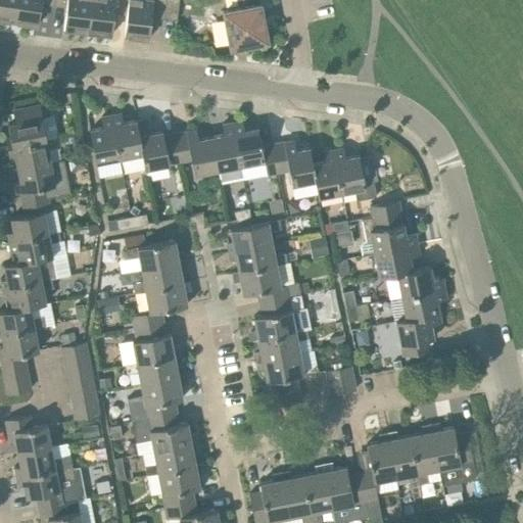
[(0,0),(0,19),(13,21),(16,0),(0,0)]
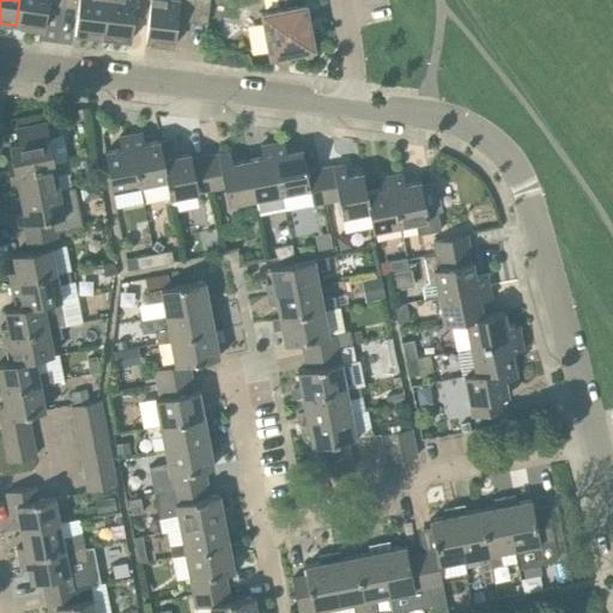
[(19,0),(16,25),(44,30),(48,5),(64,7),(64,0),(19,0)]
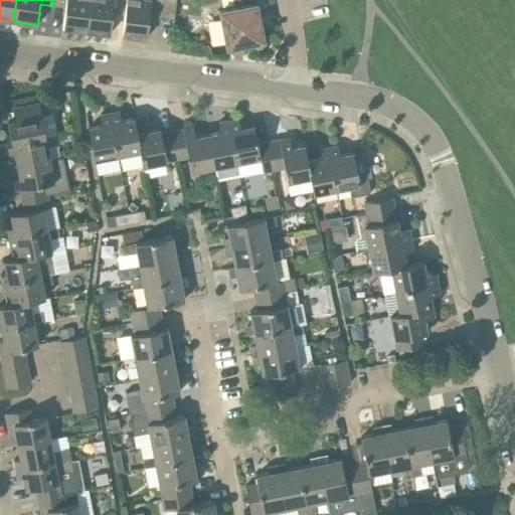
[(53,0),(53,6),(65,7),(62,28),(87,31),(90,0),(53,0)]
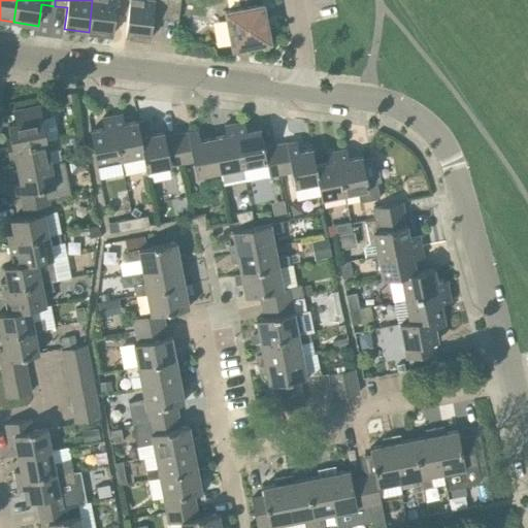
[(92,0),(89,32),(113,35),(116,13),(128,14),(129,14),(130,0),(92,0)]
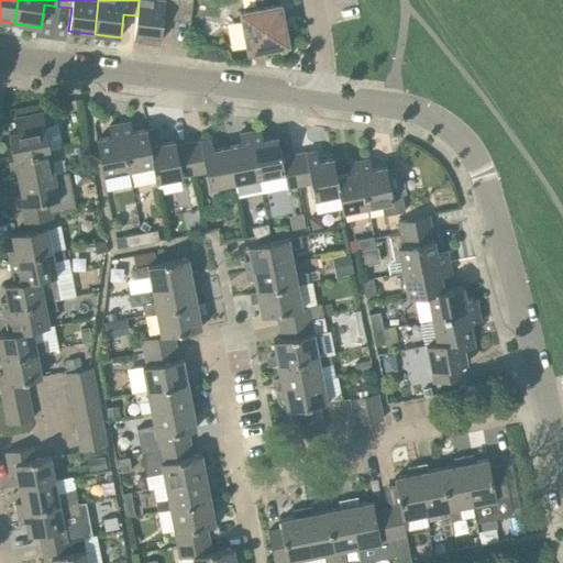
[(139,0),(138,15),(136,15),(134,39),(161,42),(163,19),(177,21),(178,0),(164,0),(165,1),(157,0),(139,0)]
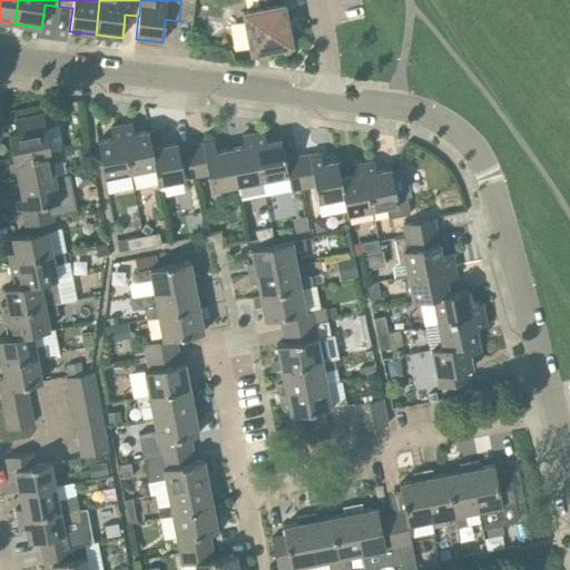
[(180,0),(179,21),(193,22),(195,0),(180,0)]
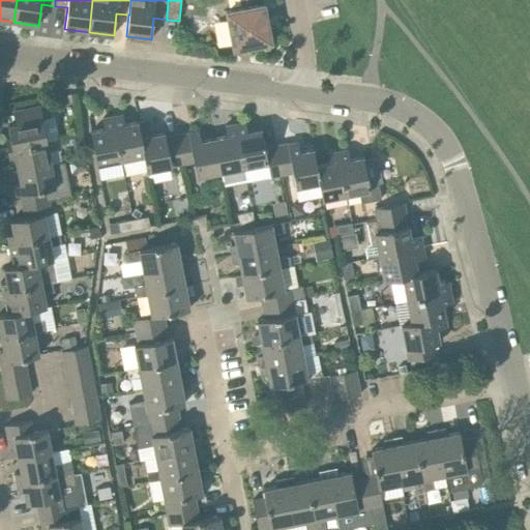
[(234,50),(271,41),(264,4),(263,0),(240,0),(242,8),(226,11),(234,50)]
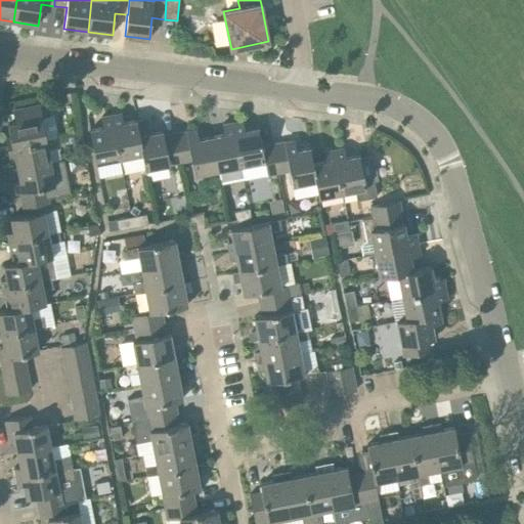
[(7,148),(47,140),(56,138),(59,138),(54,116),(43,119),(40,105),(14,111),(16,123),(8,125),(11,138),(6,139),(7,148)]
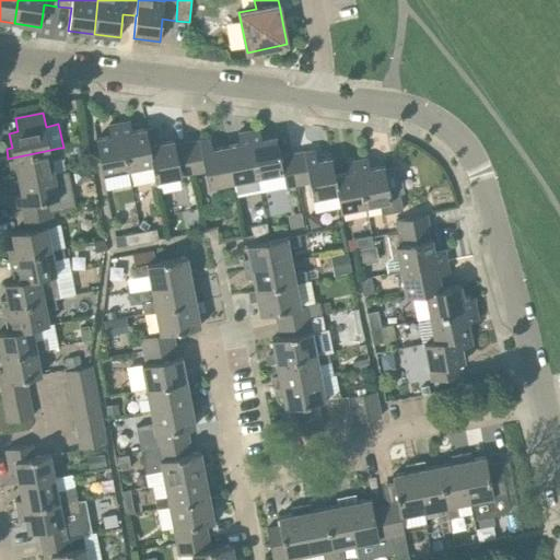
[(128,170),(152,165),(154,164),(148,135),(147,129),(132,132),(130,121),(119,124),(128,170)]
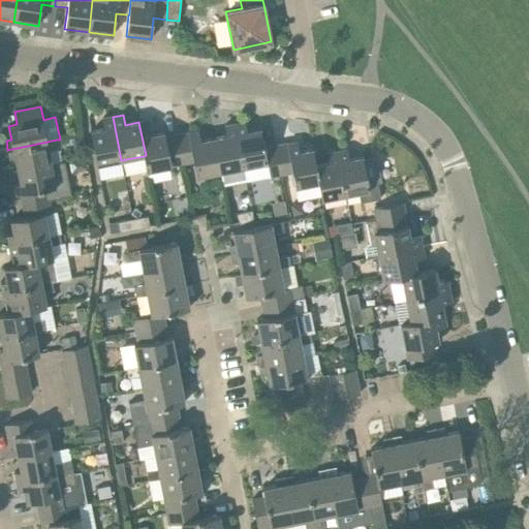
[(121,160),(113,117),(102,118),(104,128),(91,131),(97,164),(121,160)]
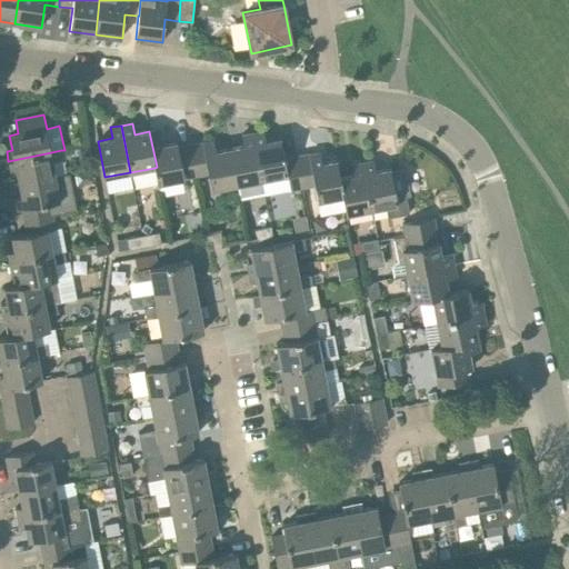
[(253,133),(263,190),(265,196),(302,188),(297,157),(285,159),(281,139),(266,142),(263,131),(253,133)]
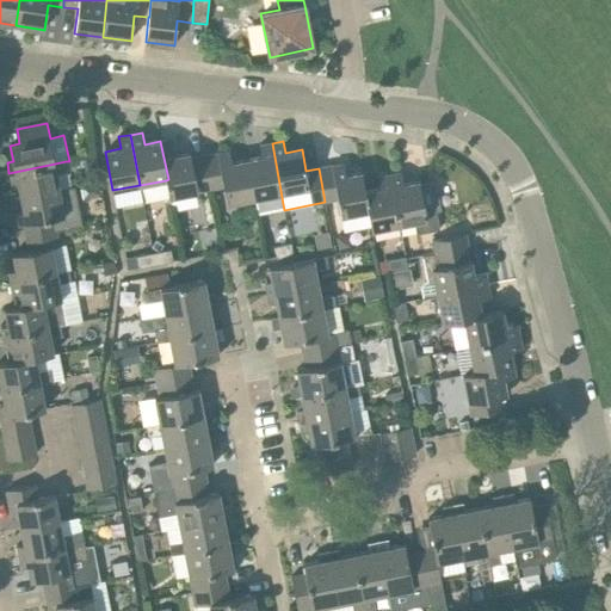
[(250,160),(257,198),(259,209),(283,204),(272,143),(260,146),(263,158),(250,160)]
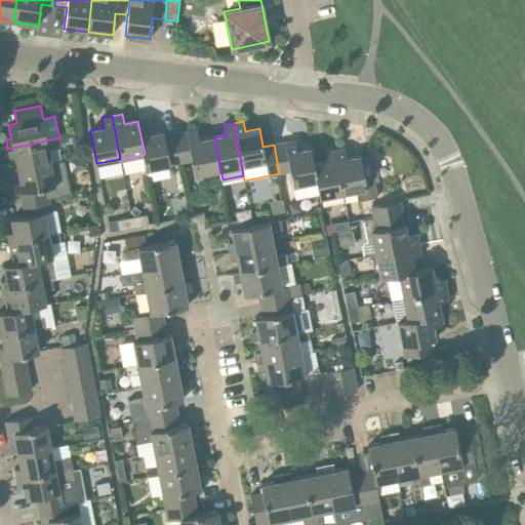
[(146,170),(182,163),(175,134),(164,136),(164,131),(150,134),(148,124),(138,126),(145,154),(143,155),(146,170)]
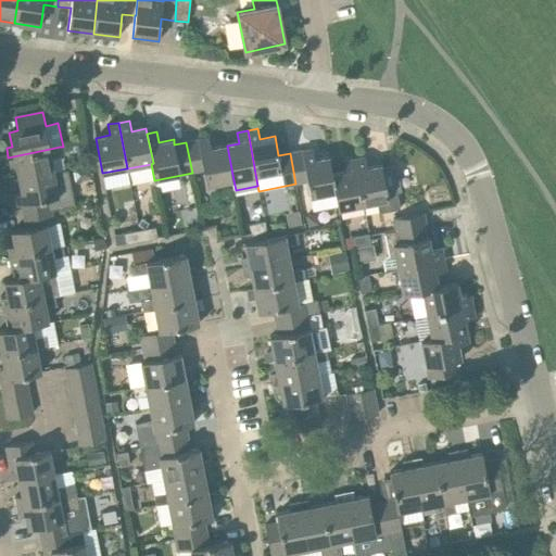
[(186,142),(192,173),(203,171),(206,186),(234,180),(227,146),(211,149),(209,138),(186,142)]
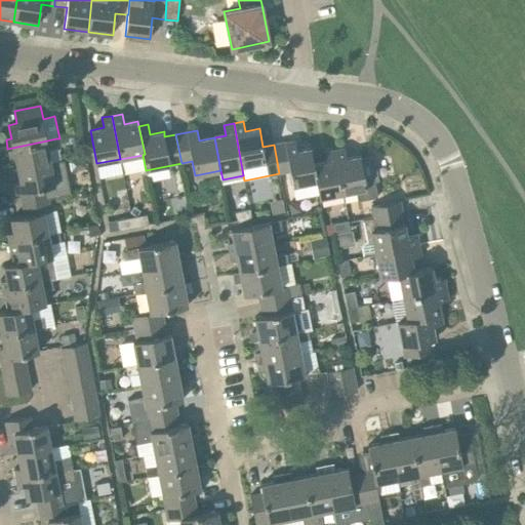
[(74,148),(84,146),(81,134),(72,135),(74,148)]
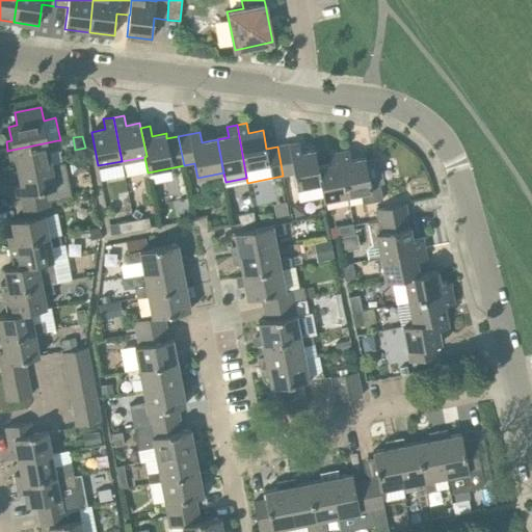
[(57,140),(48,142),(7,151),(9,160),(16,159),(18,171),(51,165),(49,152),(59,150),(57,140)]
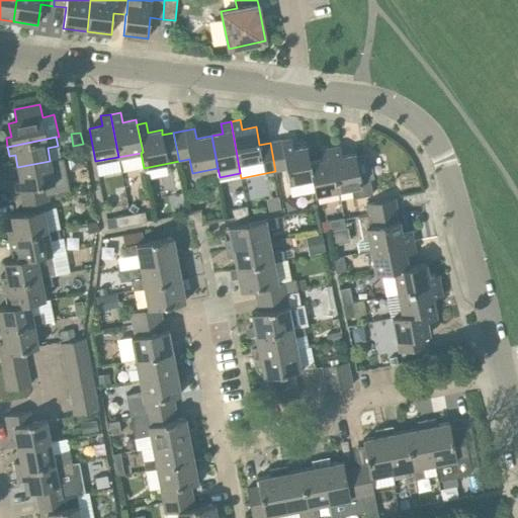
[(270,143),(275,171),(286,169),(289,183),(312,179),(314,178),(311,163),(307,146),(293,149),(291,139),(270,143)]
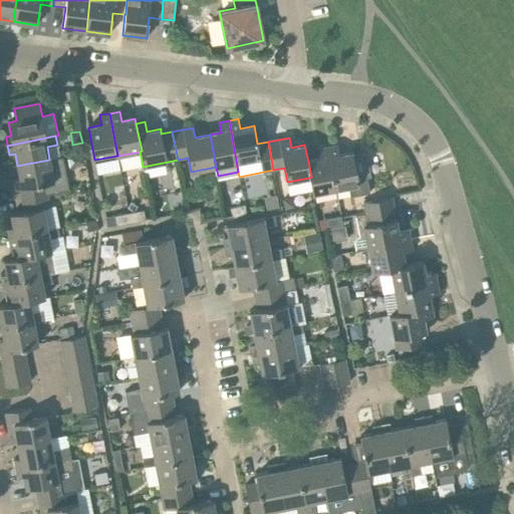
[(327,148),(336,190),(348,187),(350,197),(370,193),(367,177),(370,176),(366,157),(354,160),(353,153),(339,156),(337,146),(327,148)]
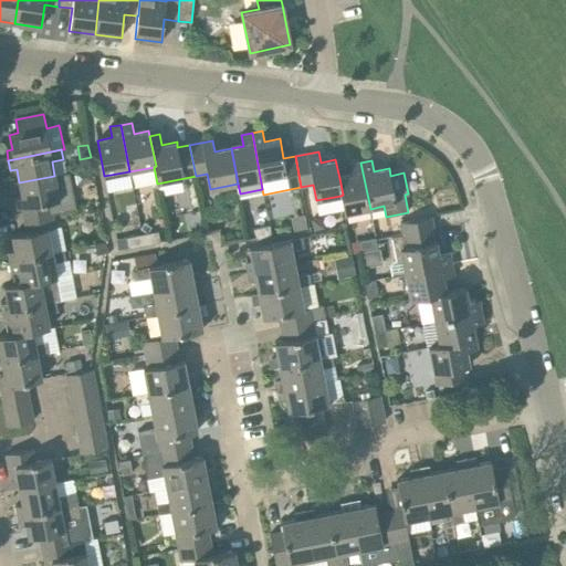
[(343,195),(341,196),(345,213),(370,209),(360,163),(350,164),(353,175),(339,178),(343,195)]
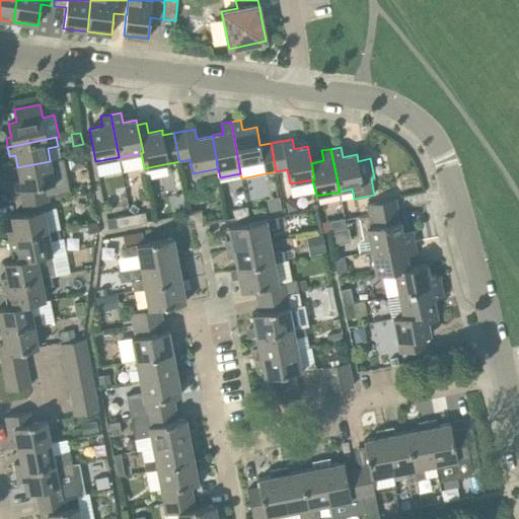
[(63,158),(50,161),(17,167),(20,180),(14,181),(16,192),(20,191),(22,202),(48,197),(69,193),(63,158)]
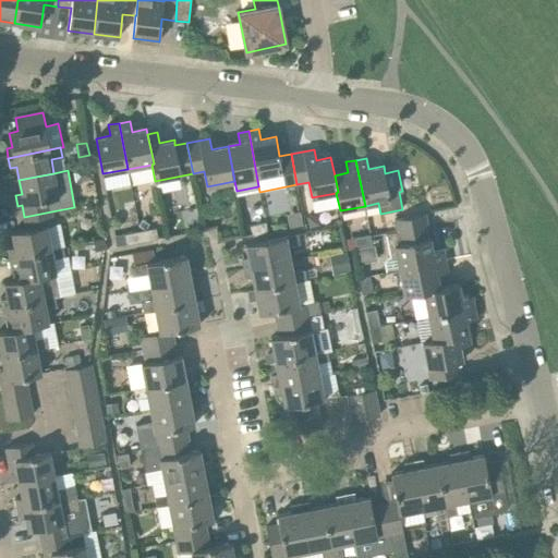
[(51,211),(24,217),(26,229),(12,232),(14,246),(8,247),(10,257),(51,250),(47,227),(55,225),(51,211)]
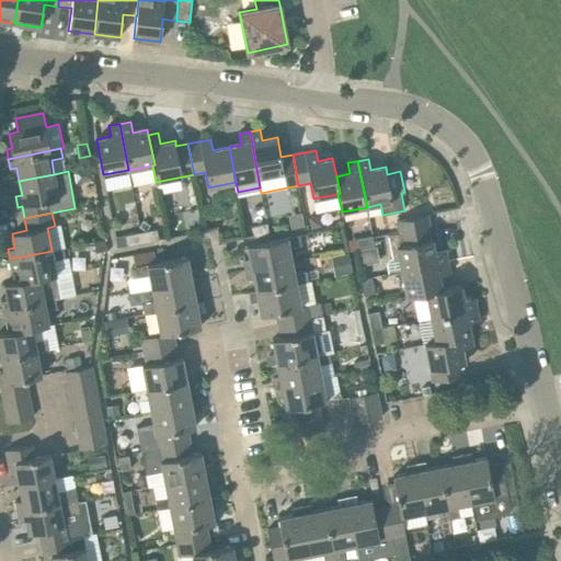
[(310,228),(321,226),(319,215),(308,217),(310,228)]
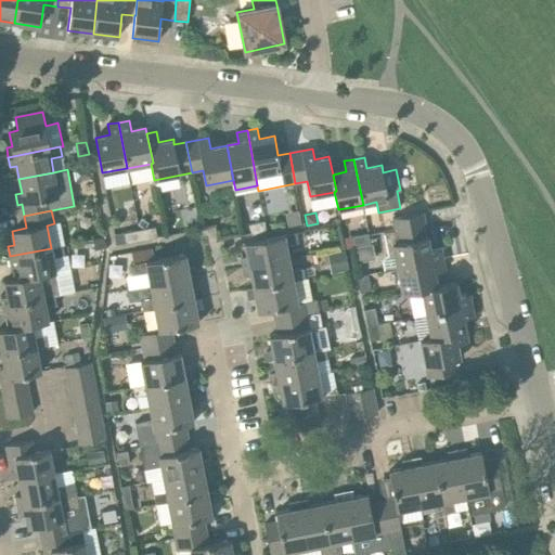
[(392,218),(395,230),(425,224),(423,213),(392,218)]
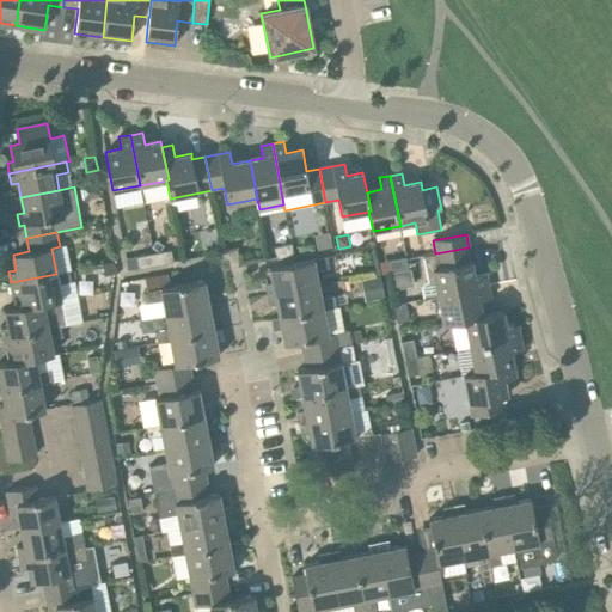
[(276,259),(294,256),(292,244),(274,248),(276,259)]
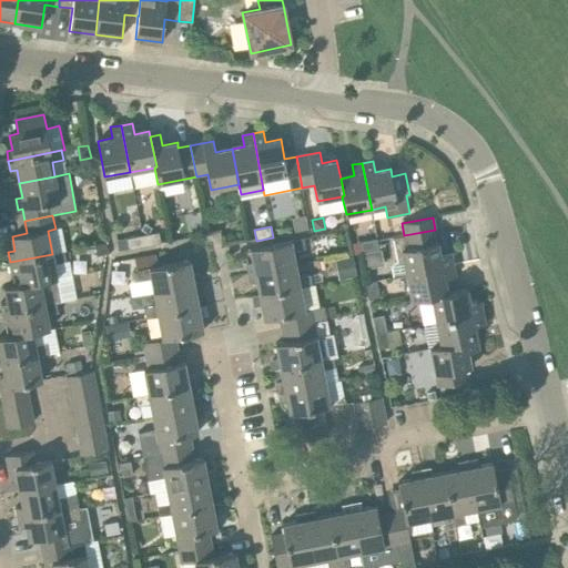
[(435,230),(404,235),(392,237),(397,262),(394,263),(391,266),(393,277),(407,275),(454,265),(452,255),(440,257),(435,230)]
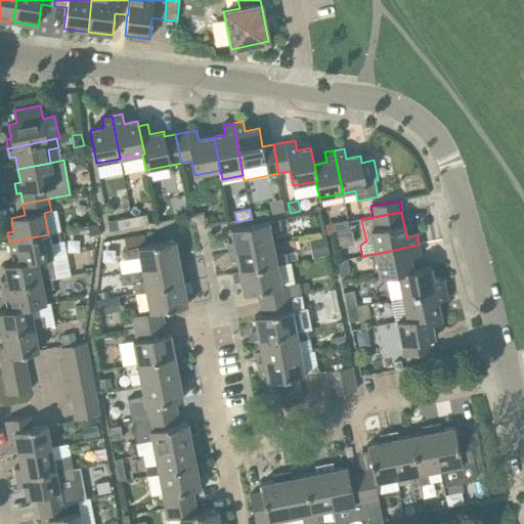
[(146,214),(132,217),(134,227),(148,224),(146,214)]
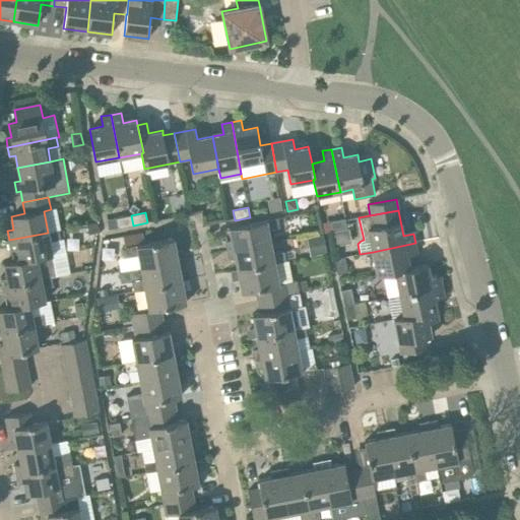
[(131,215),(116,217),(118,228),(133,225),(131,215)]
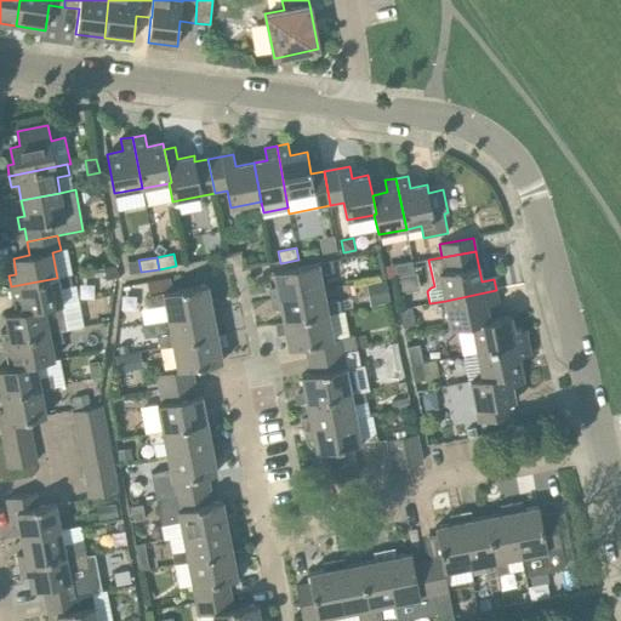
[(130,274),(141,272),(138,260),(129,262),(130,274)]
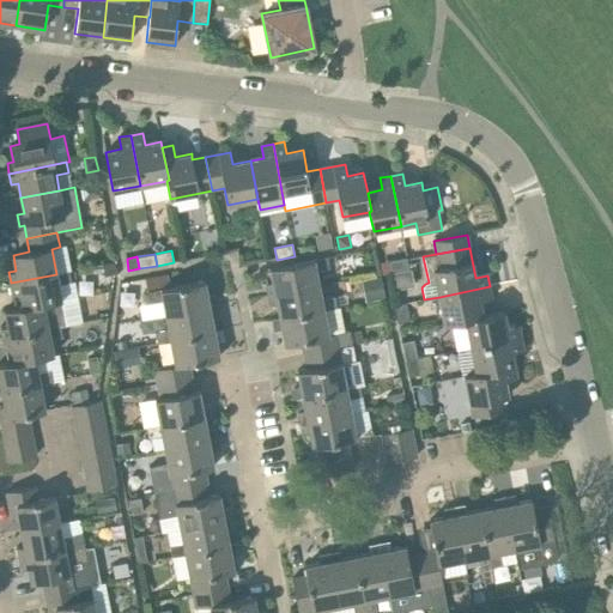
[(266,286),(268,295),(319,285),(316,271),(329,268),(327,258),(271,268),(273,284),(266,286)]
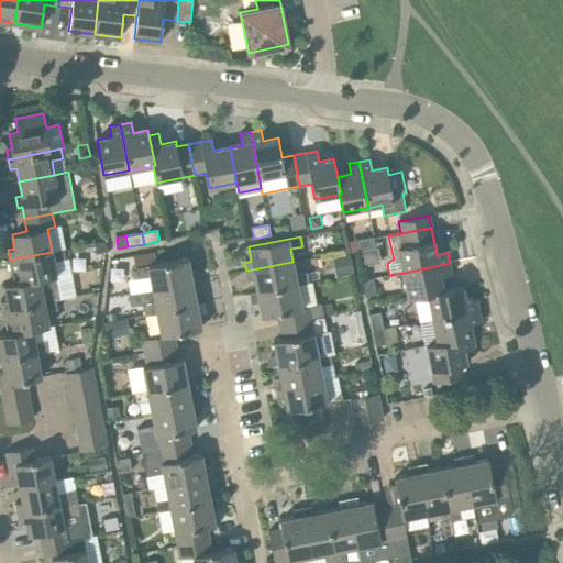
[(360,251),(375,247),(374,238),(357,240),(360,251)]
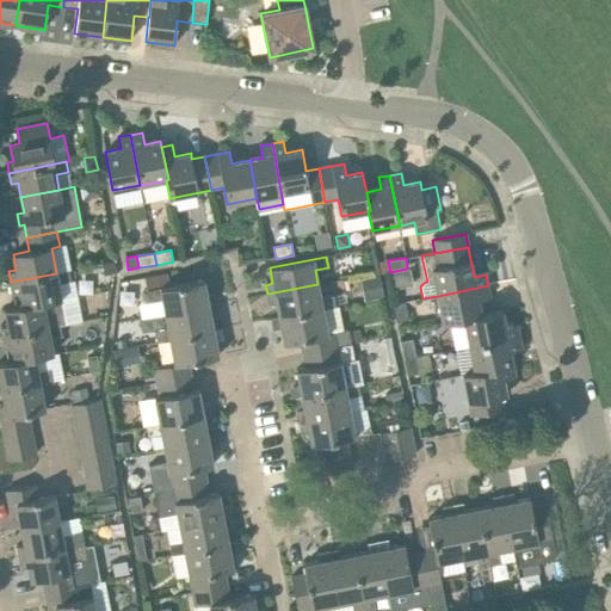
[(102,264),(104,275),(116,272),(113,261),(102,264)]
